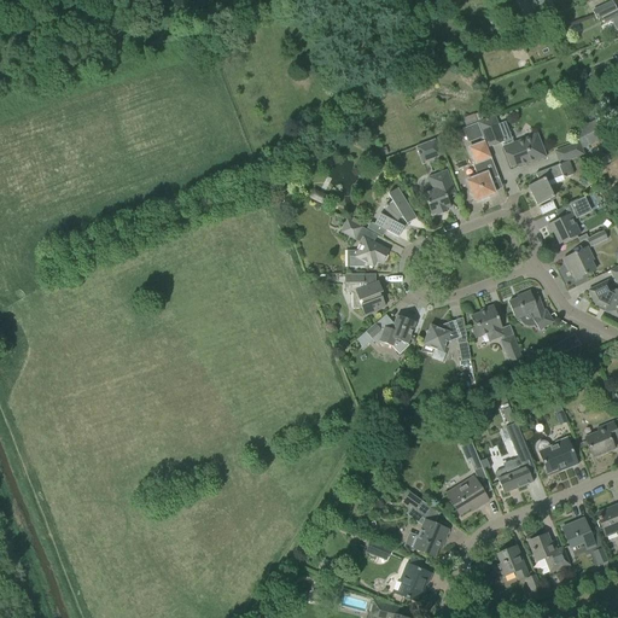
[(505,0),(520,33),(538,24),(528,0),(505,0)]
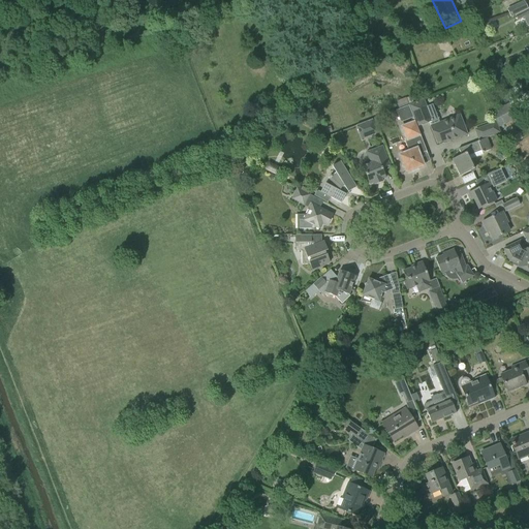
[(470,1),(462,5),(467,13),(474,10),(470,1)]
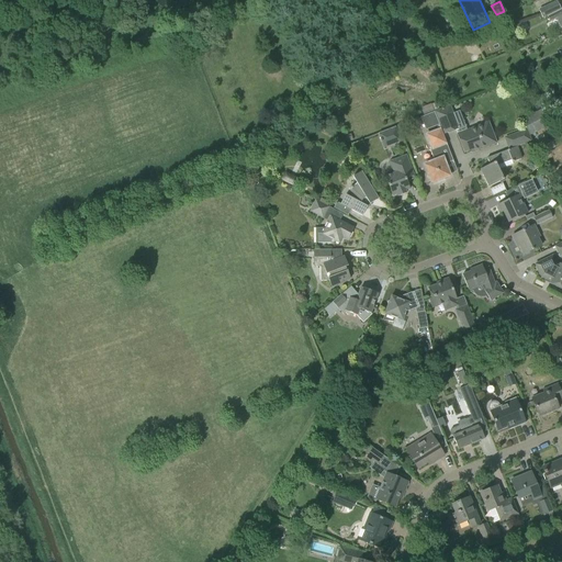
[(558,2),(540,10),(543,18),(547,17),(561,10),(558,2)]
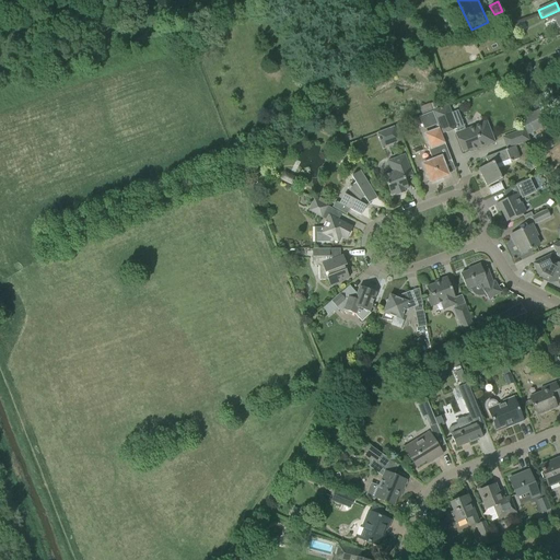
[(559,8),(559,10),(545,16),(548,22),(555,19),(559,15),(559,8)]
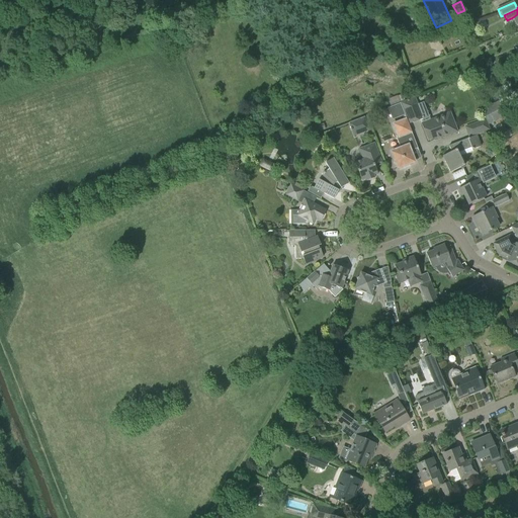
[(455,29),(446,33),(448,38),(457,34),(455,29)]
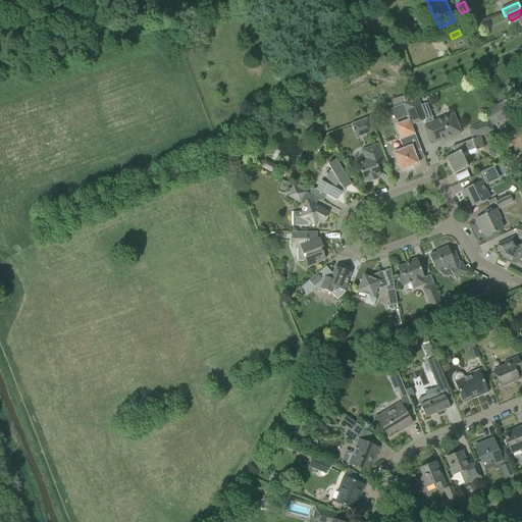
[(438,35),(429,39),(430,41),(437,44),(441,43),(438,35)]
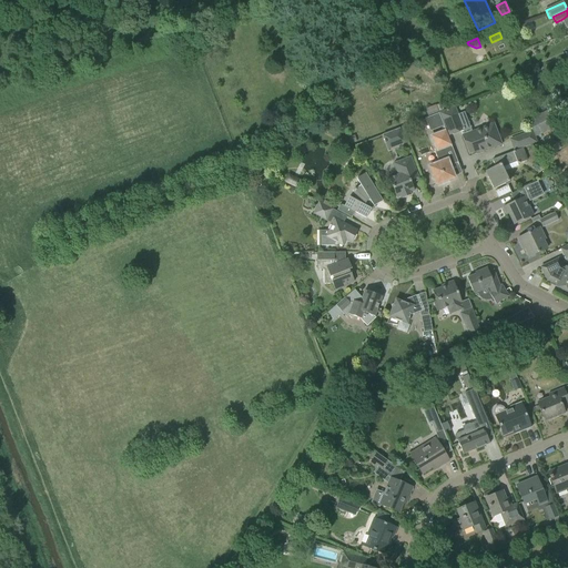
[(428,118),(438,113),(444,111),(440,103),(436,105),(436,104),(425,109),(428,118)]
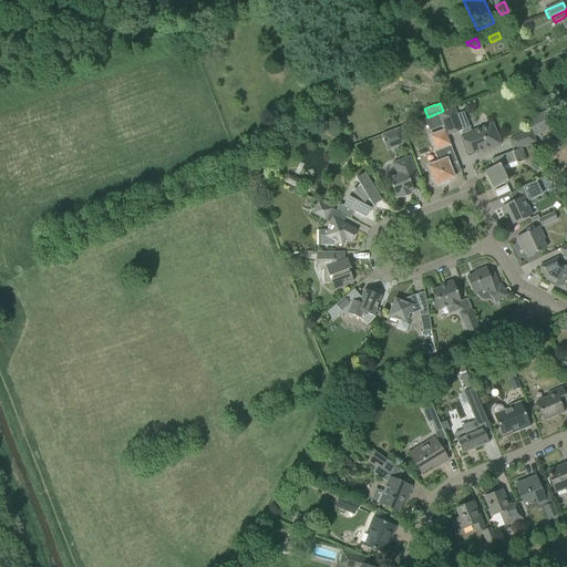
[(443,111),(437,113),(443,126),(444,126),(447,135),(460,131),(454,116),(457,115),(454,106),(443,111)]
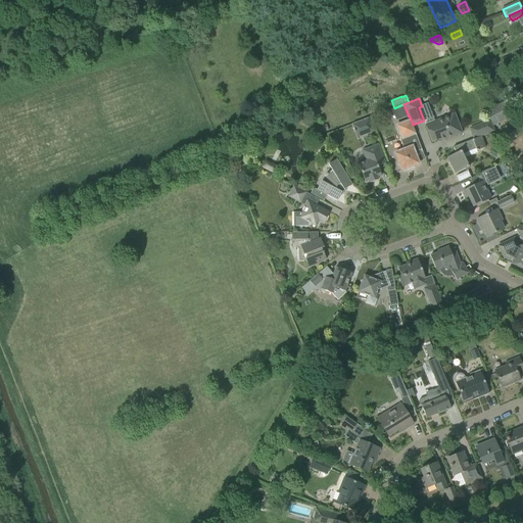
[(486,109),(493,126),(519,114),(512,98),(486,109)]
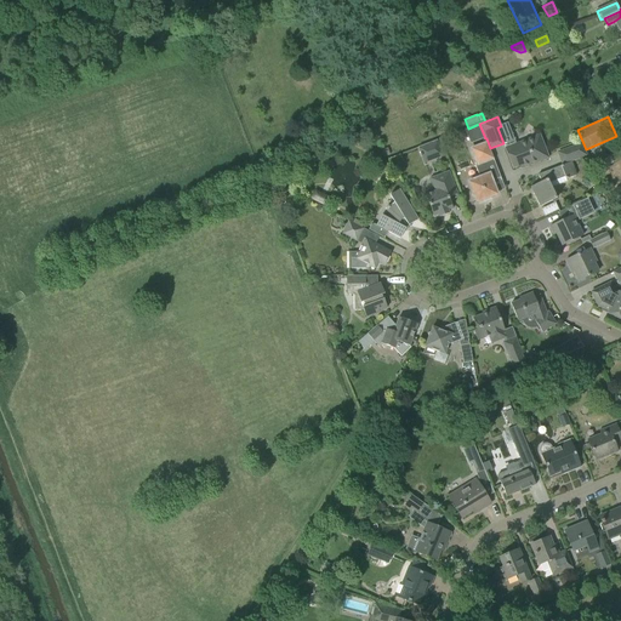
[(505,148),(513,169),(520,165),(522,169),(548,158),(543,146),(541,147),(537,138),(524,144),(523,141),(505,148)]
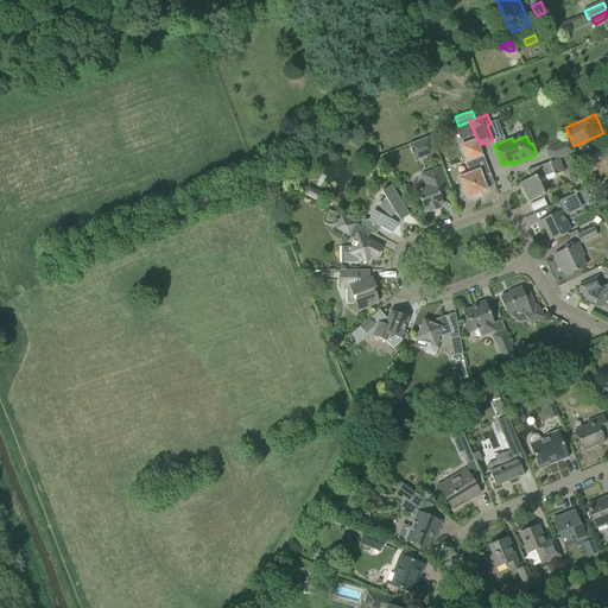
[(434,153),(428,138),(417,141),(424,157),(434,153)]
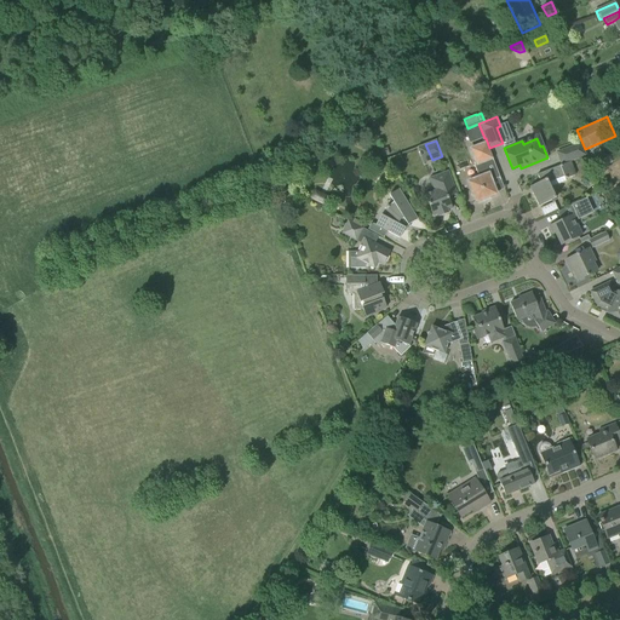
[(484,142),(486,143),(471,149),(478,168),(476,170),(478,178),(468,182),(476,202),(497,195),(491,181),(500,177),(495,166),(486,141),(484,142)]
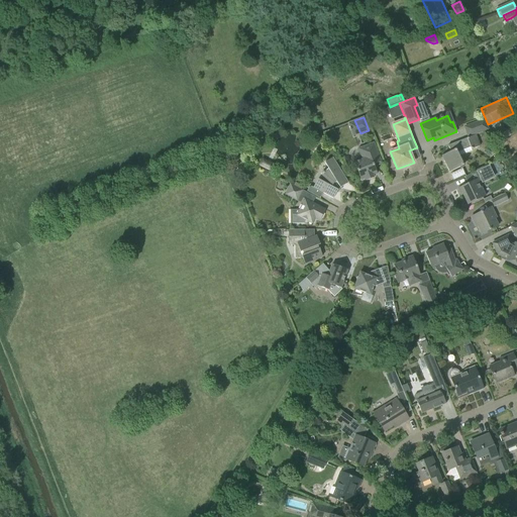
[(463,126),(468,137),(489,129),(485,118),(463,126)]
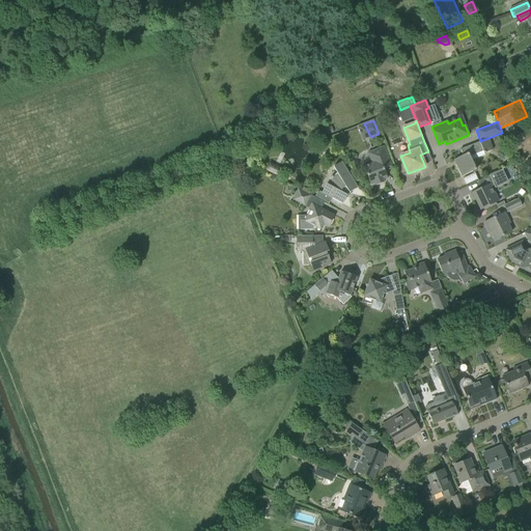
[(453,160),(462,176),(476,170),(470,157),(482,151),(483,154),(493,150),(488,139),(480,142),(459,149),(463,156),(453,160)]
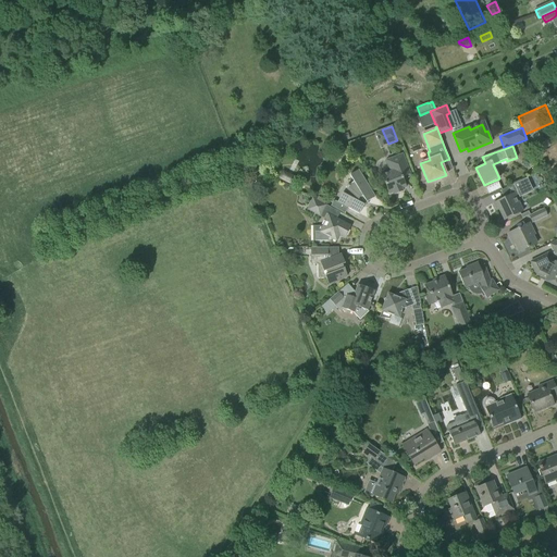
[(391,172),(382,175),(380,175),(383,184),(385,184),(388,194),(393,193),(394,195),(403,192),(401,189),(406,187),(401,177),(410,174),(403,153),(385,160),(391,172)]
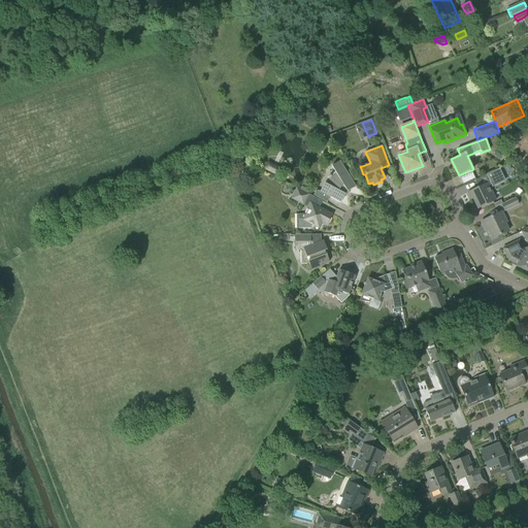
[(335,172),(329,176),(320,192),(331,198),(340,203),(344,194),(347,192),(356,187),(350,177),(340,161),(332,166),(335,172)]
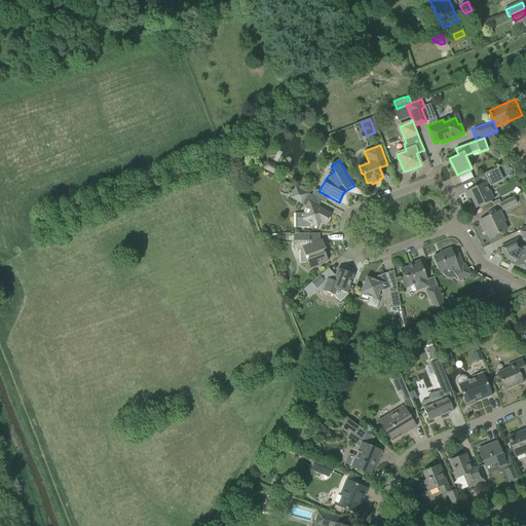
[(266,161),(262,168),(274,174),(277,166),(266,161)]
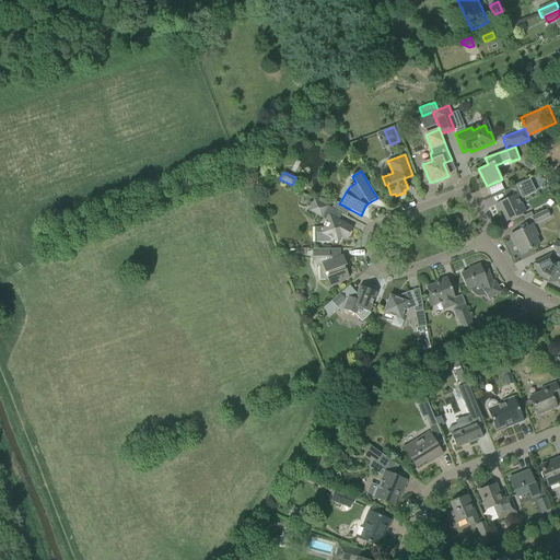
[(535,191),(529,179),(528,179),(503,191),(506,199),(496,205),(499,211),(501,211),(506,222),(526,212),(520,199),(522,197),(535,191)]
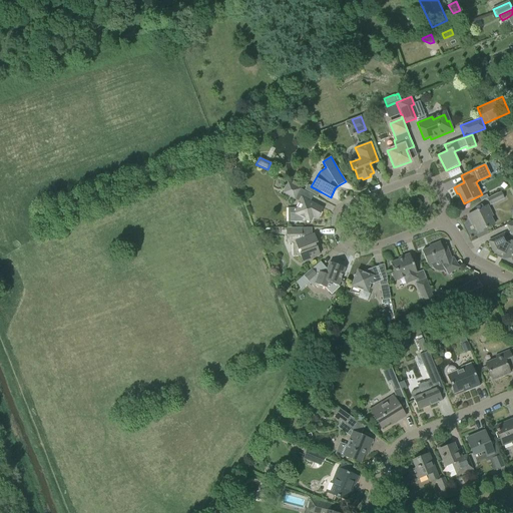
[(449,178),(461,173),(459,167),(446,172),(449,178)]
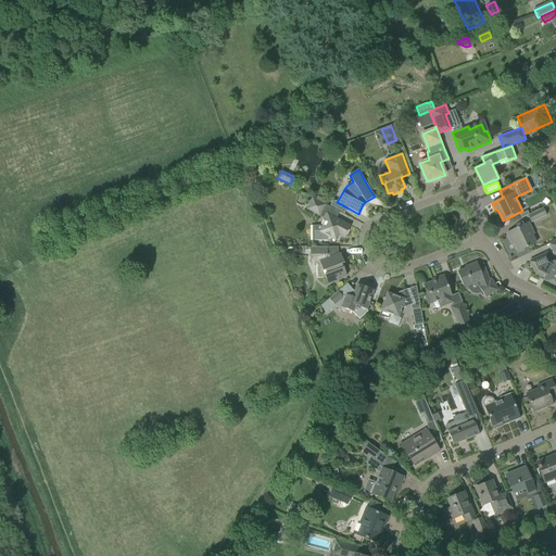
[(324,204),(316,200),(312,198),(306,210),(319,216),(326,204),(324,204)]
